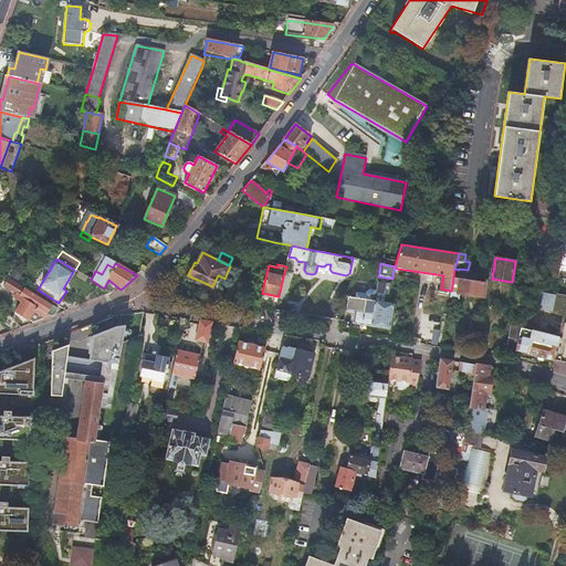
[(327,271),(329,269),(331,264),(326,264),(324,266),(317,265),(316,271),(321,272),(322,274),(325,275),(327,273),(327,271)]
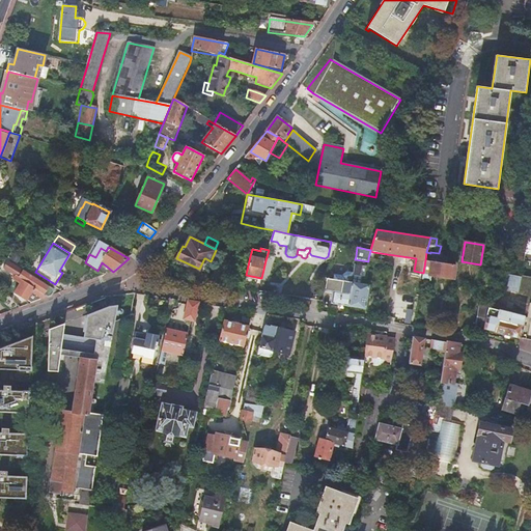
[(423,273),(422,280),(430,281),(431,275),(453,278),(455,264),(441,262),(442,254),(439,253),(430,252),(430,253),(426,252),(425,260),(423,273)]
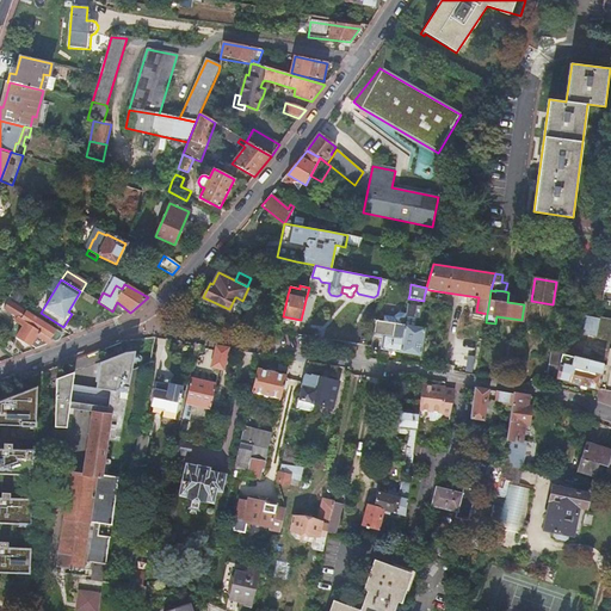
[(14,313),(18,307),(10,301),(5,307),(14,313)]
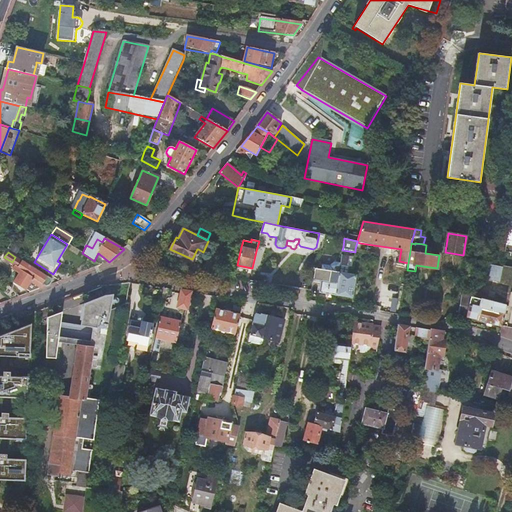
[(338,272),(347,274),(348,266),(351,267),(353,256),(341,254),(340,263),(338,272)]
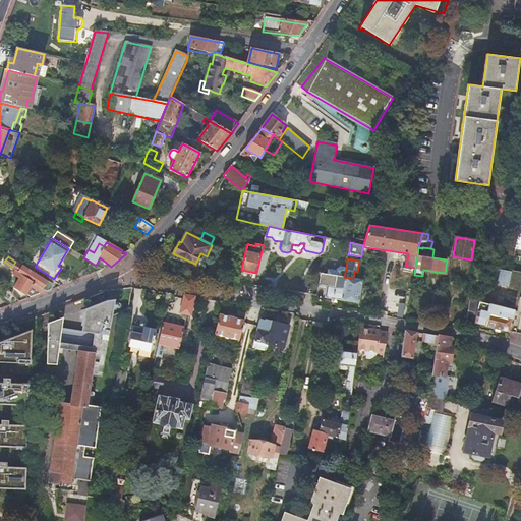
[(15,271),(19,264),(15,262),(12,267),(11,268),(15,271)]
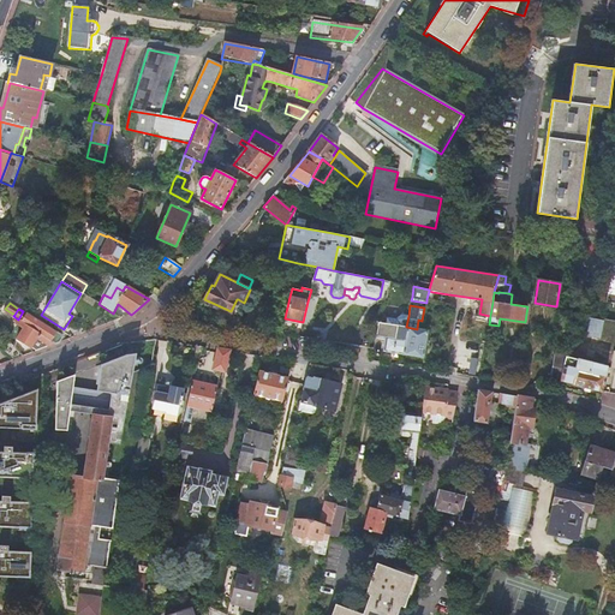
[(47,347),(59,342),(60,341),(61,339),(61,335),(23,311),(18,320),(15,324),(23,329),(17,339),(30,348),(31,347),(35,350),(36,350),(39,348),(45,345),(47,347)]
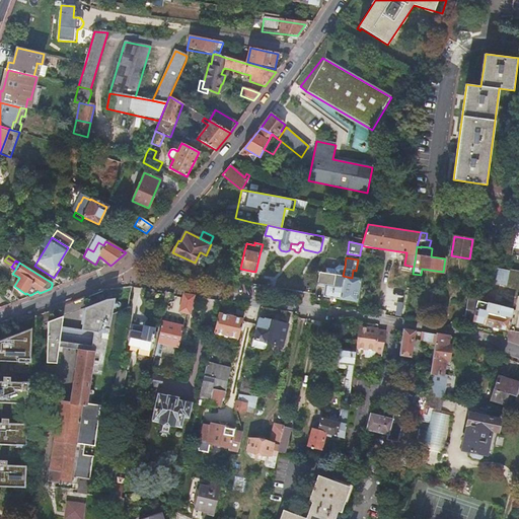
[(33,269),(53,280),(54,278),(34,266),(33,269)]
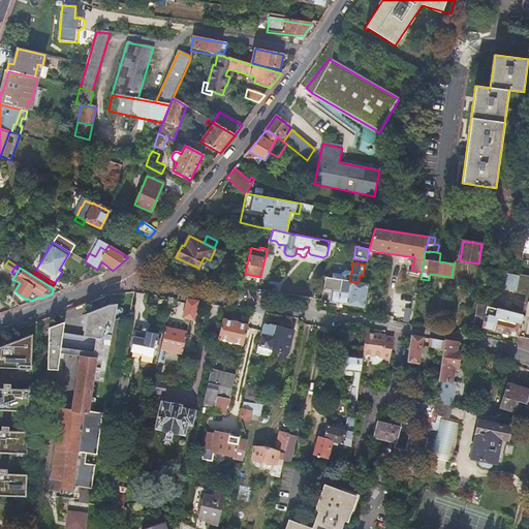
[(330,302),(346,305),(349,281),(351,272),(345,272),(340,275),(340,280),(324,278),(324,279),(322,291),(331,293),(330,302)]
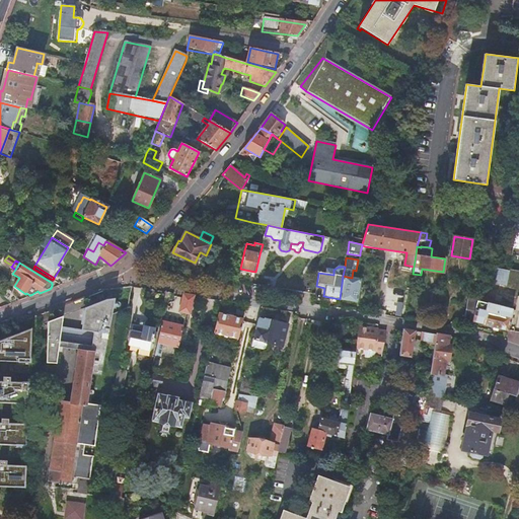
[(510,271),(494,268),(491,282),(507,285),(510,271)]
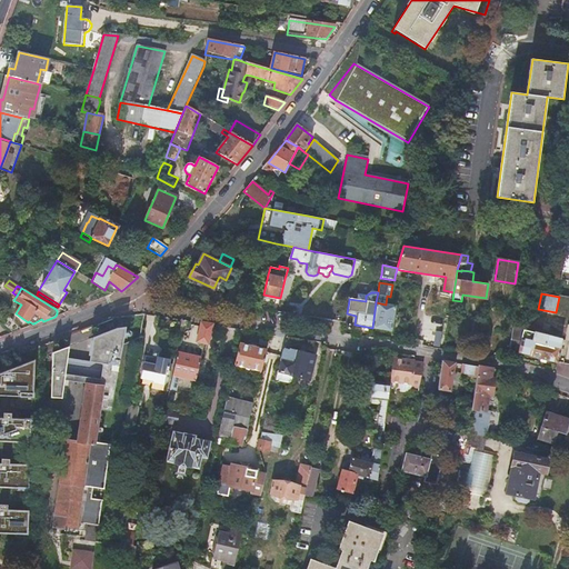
[(386,305),(376,302),(372,328),(391,331),(396,306),(386,305)]
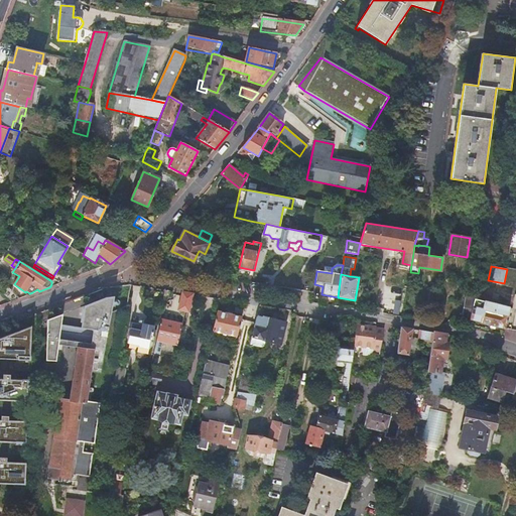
[(2,294),(11,301),(17,299),(15,295),(7,287),(2,294)]
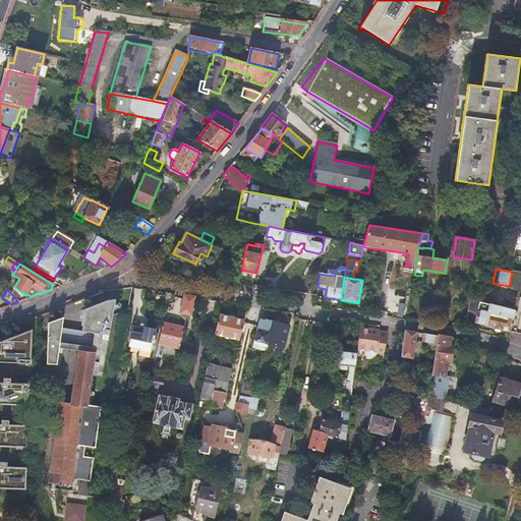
[(191,314),(194,298),(184,296),(182,313),(186,313),(191,314)]
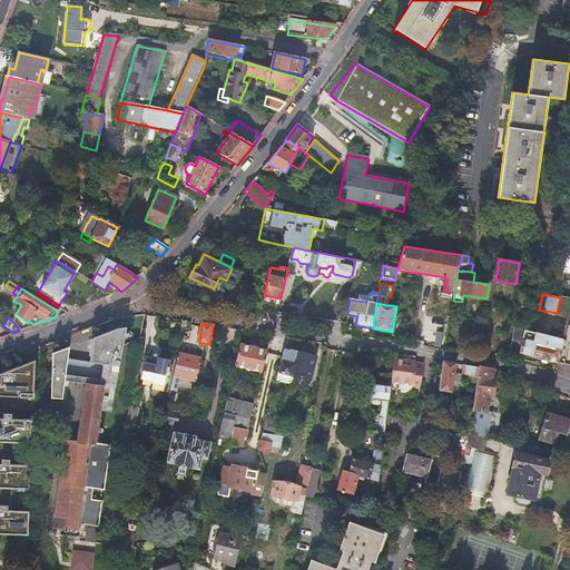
[(89,363),(119,367),(125,328),(117,330),(92,338),(89,363)]
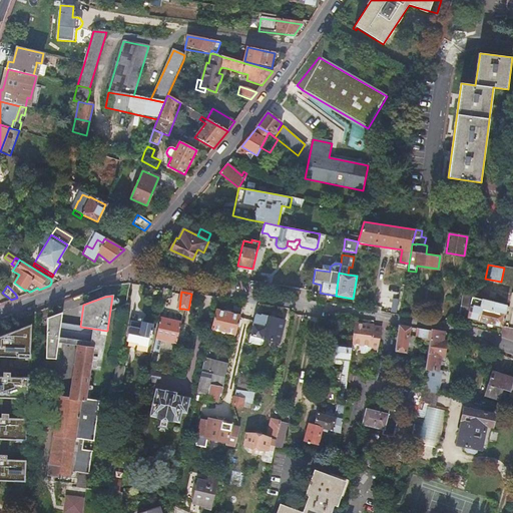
[(478,321),(501,327),(506,306),(463,296),(459,315),(478,320),(478,321)]
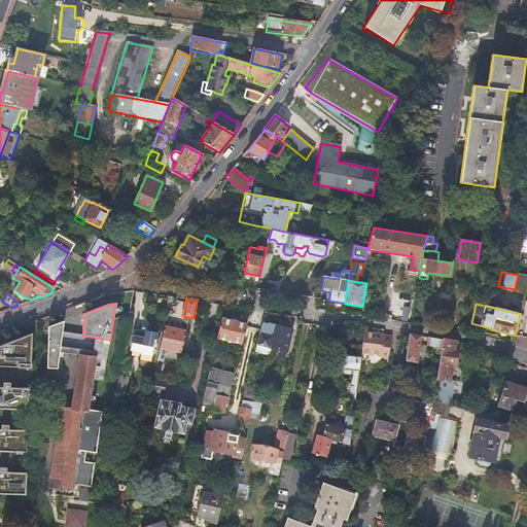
[(242,344),(247,324),(221,318),(217,339),(242,344)]
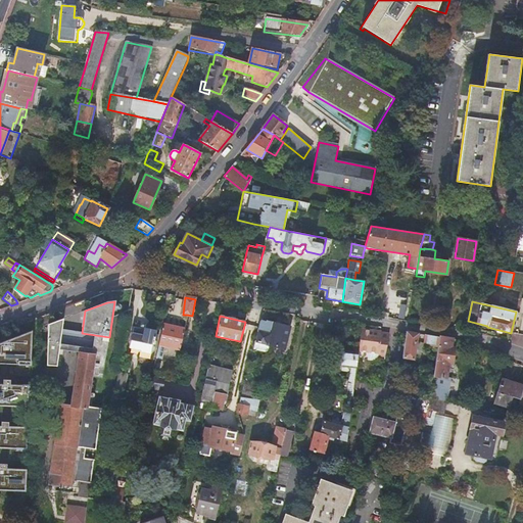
[(61,330),(63,319),(48,325),(47,366),(57,367),(59,349),(61,330)]
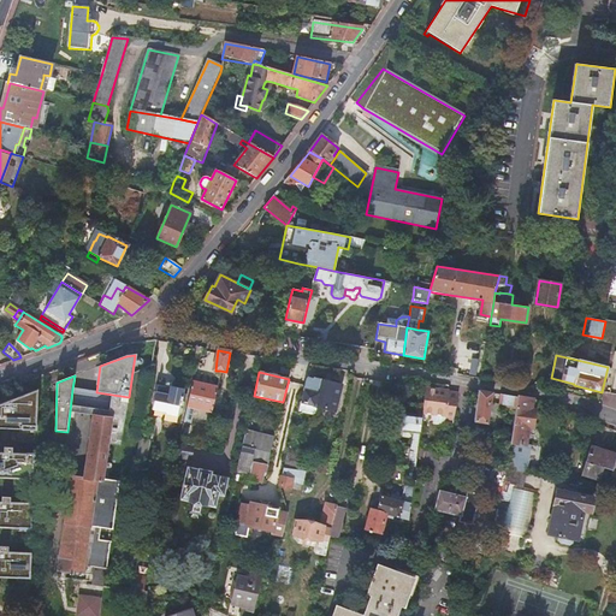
[(302,403),(319,408),(335,412),(341,386),(313,379),(312,380),(307,379),(303,392),(304,392),(302,403)]
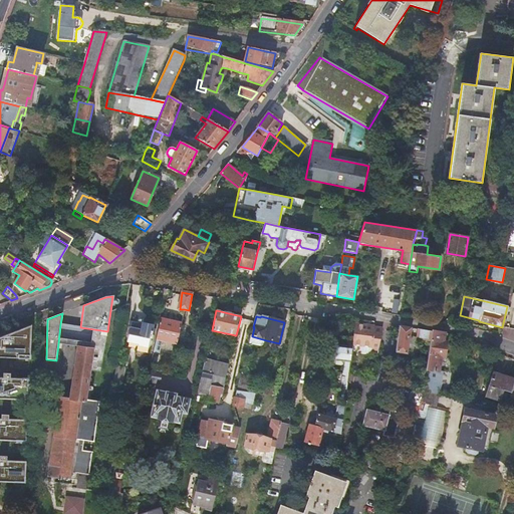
[(161,317),(156,340),(156,346),(160,346),(162,341),(177,344),(182,322),(161,317)]
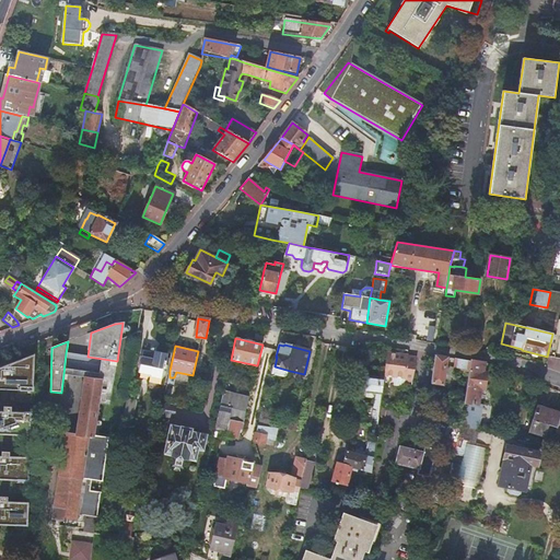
[(162,376),(165,377),(167,366),(164,365),(166,356),(142,350),(138,372),(162,377),(162,376)]
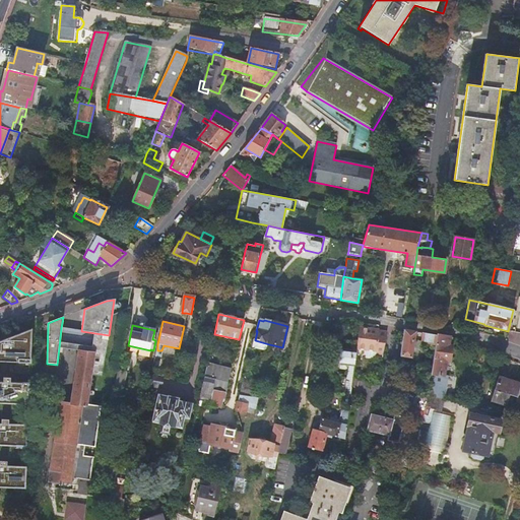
[(81,331),(61,328),(59,347),(79,350),(94,352),(91,375),(102,376),(109,335),(81,331)]
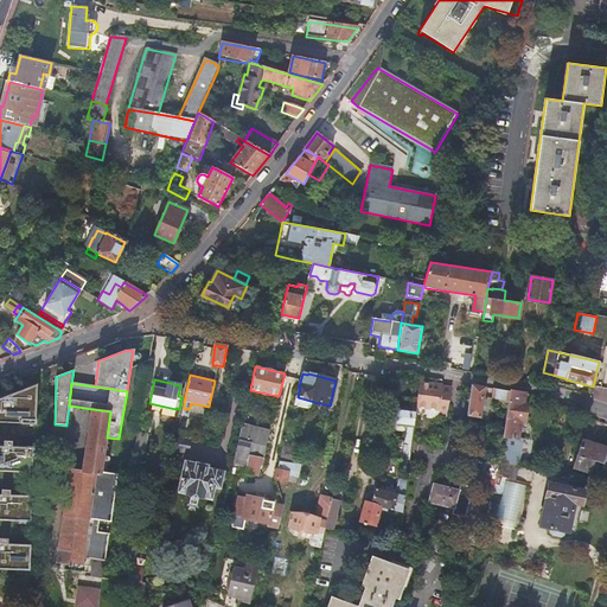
[(438,413),(446,414),(451,389),(442,388),(442,387),(419,383),(415,407),(439,410),(438,413)]
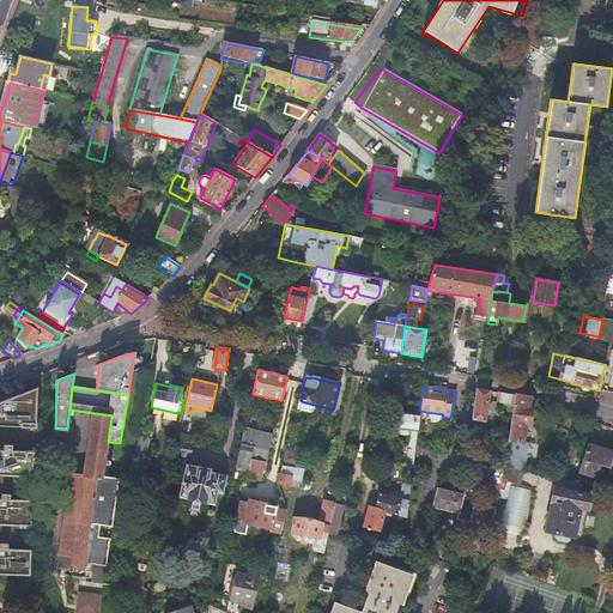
[(0,400),(0,423),(34,424),(35,389),(0,400)]
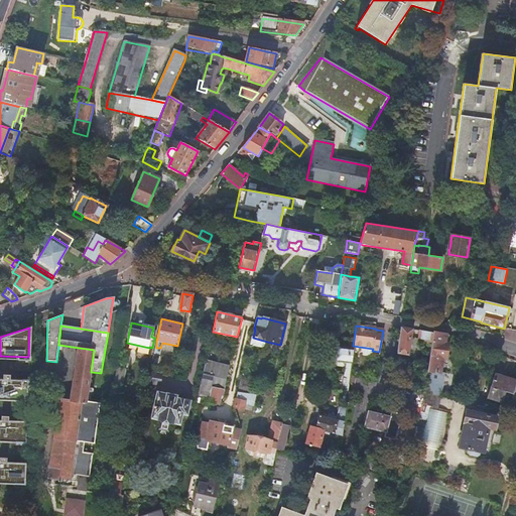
[(401,328),(397,354),(408,356),(413,330),(401,328)]
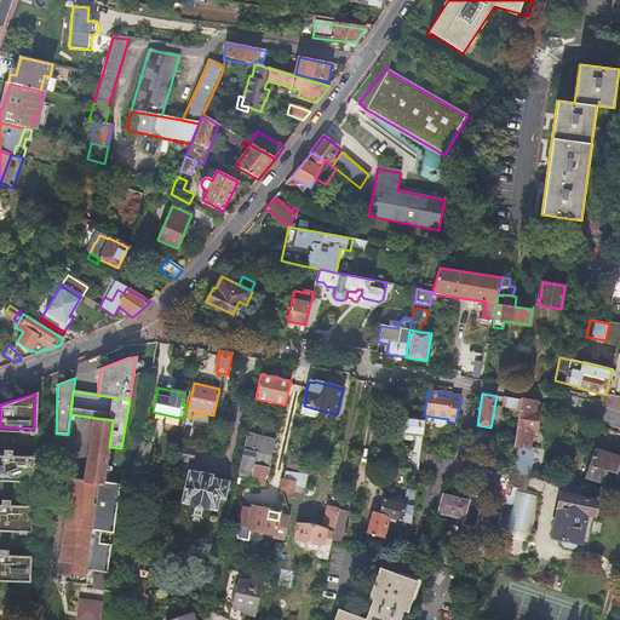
[(518,412),(521,401),(504,397),(503,409),(518,412)]
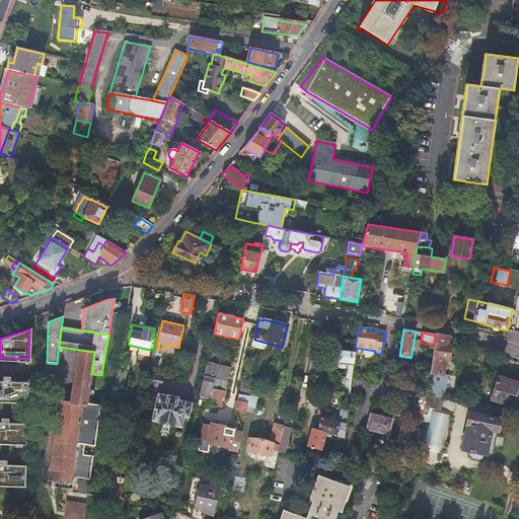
[(448,359),(451,338),(436,336),(434,345),(427,394),(427,395),(442,398),(446,374),(442,373),(445,358),(448,359)]
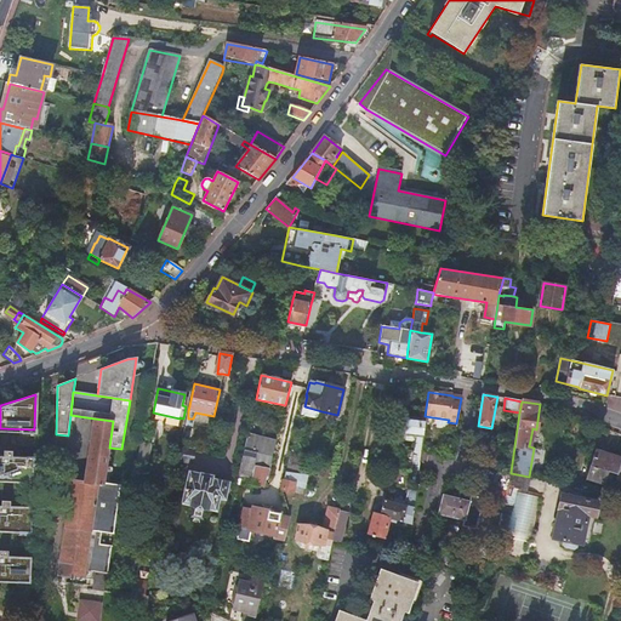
[(303,406),(301,416),(315,420),(318,417),(319,415),(322,415),(322,411),(305,406),(303,406)]
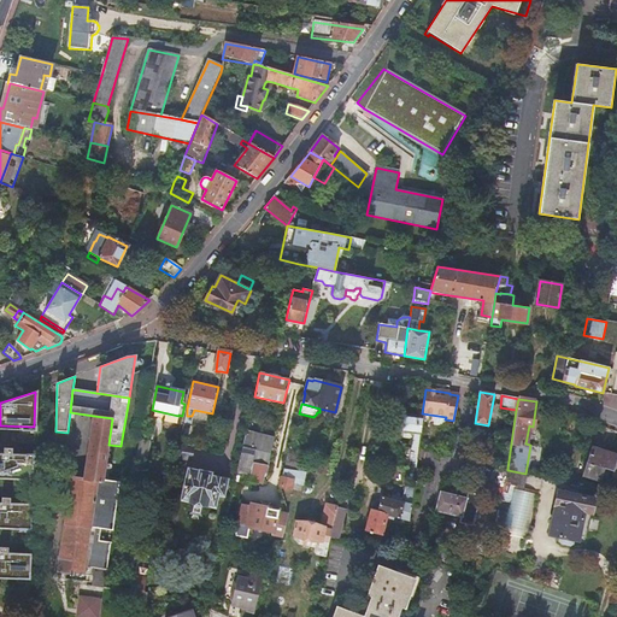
[(93,568),(105,480),(109,445),(112,418),(94,416),(84,479),(71,477),(58,573),(84,576),(84,568),(93,568)]
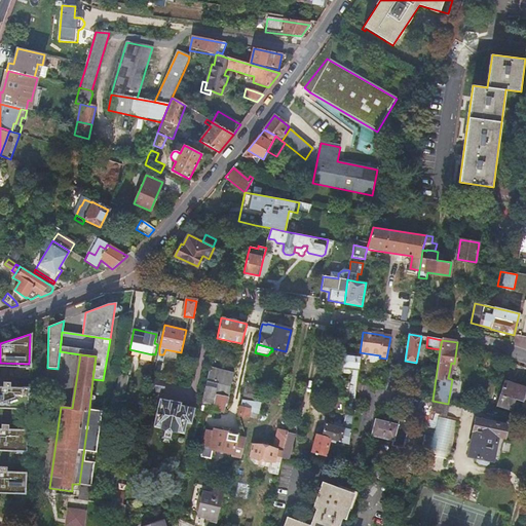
[(340,397),(353,399),(355,384),(360,357),(341,354),(339,368),(352,369),(350,381),(342,380),(340,397)]
